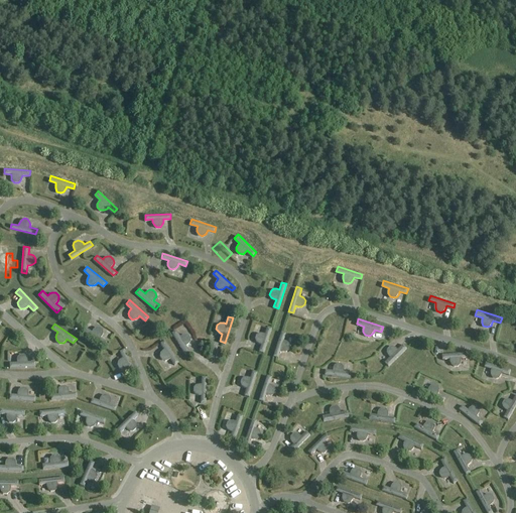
[(104,332),(103,329),(99,326),(96,327),(93,329),(92,331),(86,327),(83,331),(105,345),(107,341),(101,337),(103,335),(104,332)]
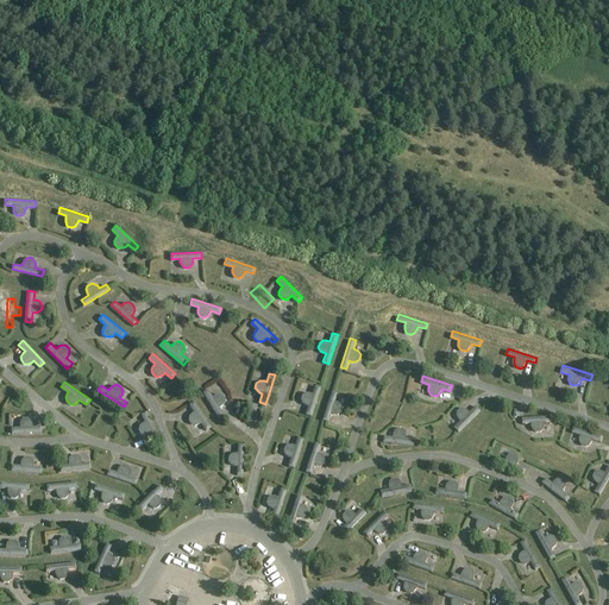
[(240,384),(236,396),(243,398),(248,388),(240,384)]
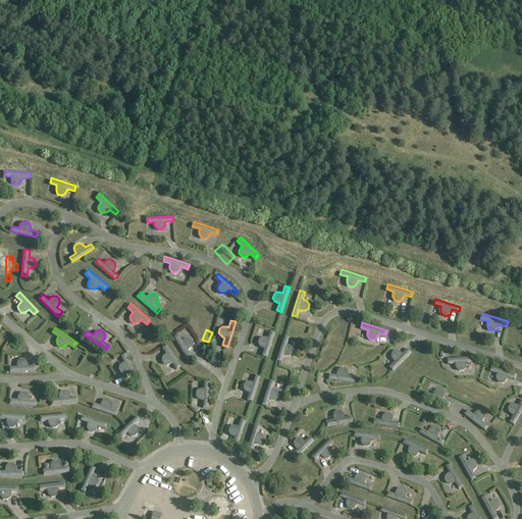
[(267,356),(275,331),(270,329),(268,336),(266,335),(262,335),(259,338),(258,342),(259,345),(262,347),(264,347),(262,355),(267,356)]
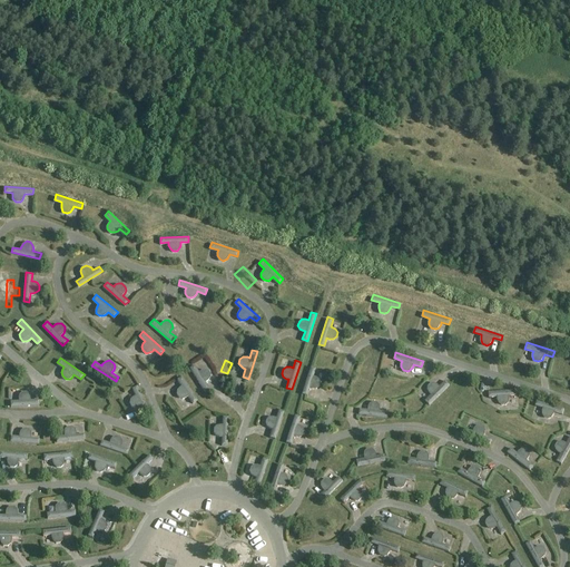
[(199,370),(195,363),(190,367),(206,391),(210,388),(206,381),(208,380),(210,377),(210,373),(208,369),(205,369),(202,370),(199,370)]
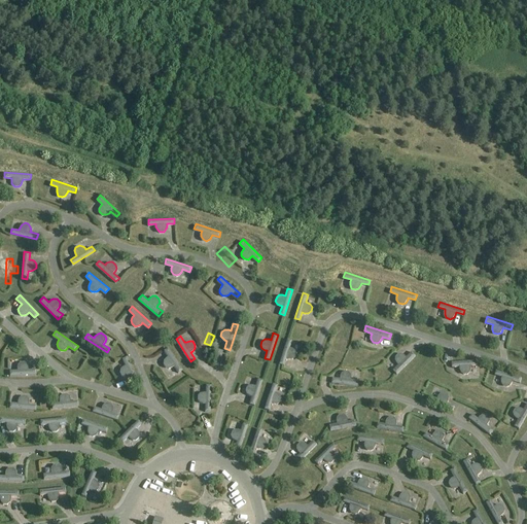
[(292,358),(295,356),(296,352),(295,349),(291,347),(290,347),(292,340),(287,338),(279,362),(284,364),(286,357),(289,358),(292,358)]
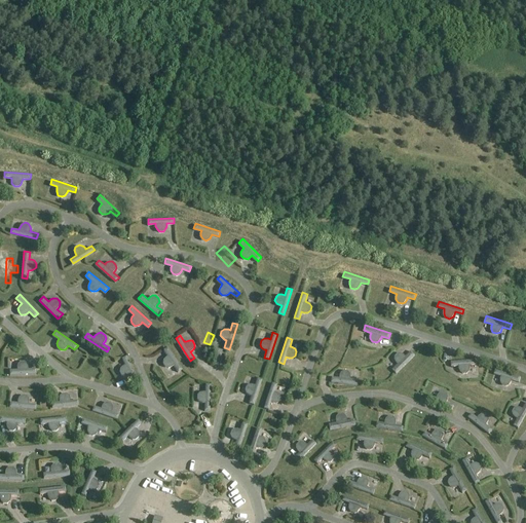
[(514,343),(518,344),(518,349),(525,349),(525,340),(514,339),(514,343)]
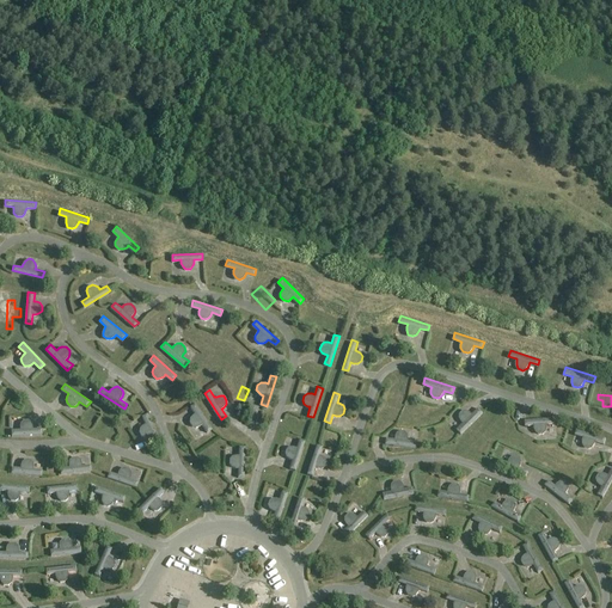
[(212,428),(195,403),(190,405),(195,413),(193,415),(190,417),(190,422),(193,425),(196,427),(200,425),(202,424),(207,431),(212,428)]
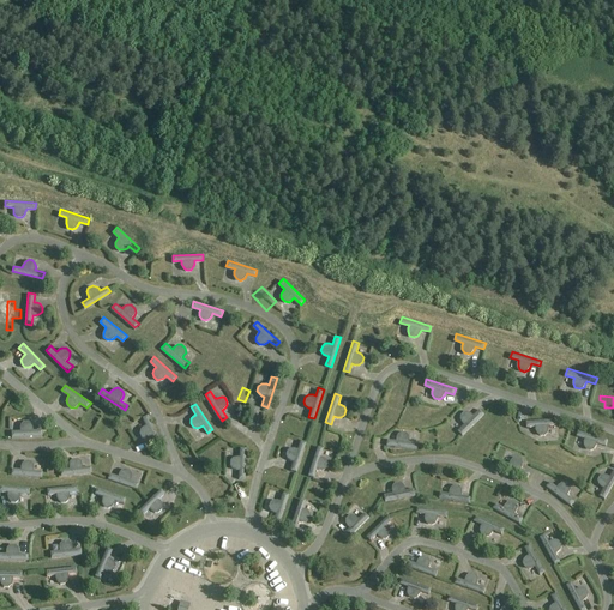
[(463,434),(485,412),(481,408),(474,415),(473,412),(469,410),(465,411),(462,415),(461,418),(463,422),(465,423),(458,429),(463,434)]
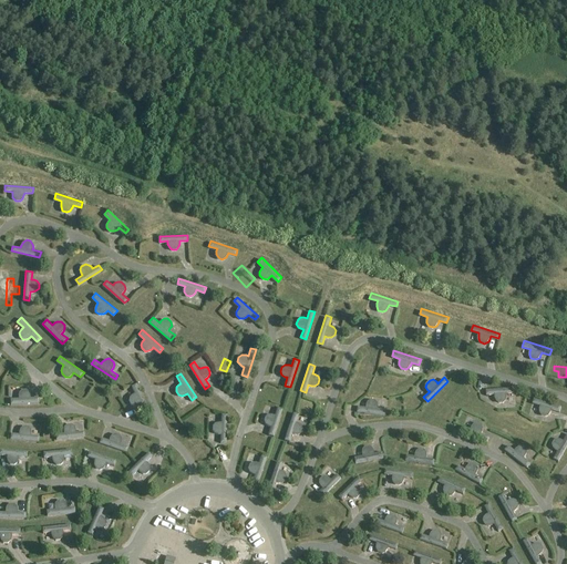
[(163,407),(175,402),(166,379),(160,381),(162,389),(157,391),(163,407)]
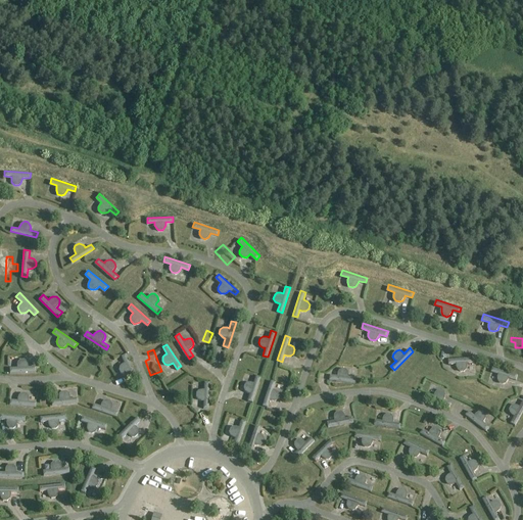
[(138,376),(126,352),(122,355),(125,362),(123,363),(120,365),(119,368),(121,372),(124,374),(127,373),(130,372),(133,379),(138,376)]
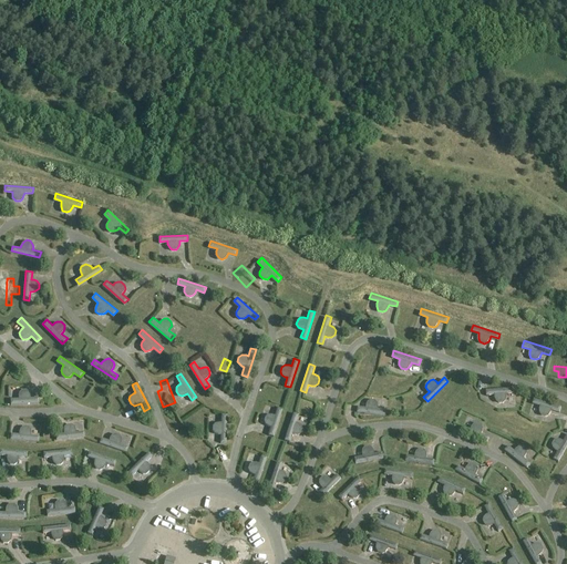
[(420,386),(409,386),(409,401),(420,401),(420,386)]
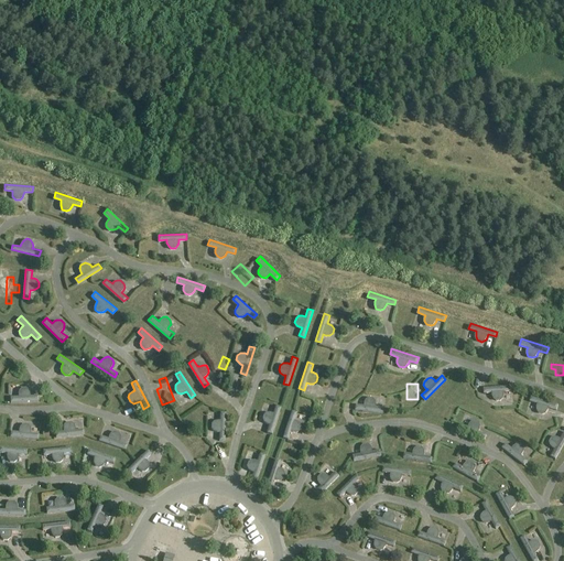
[(505,394),(505,390),(512,390),(512,385),(484,387),(485,392),(492,391),(492,394),(494,397),(497,400),(501,399),(503,397),(505,394)]
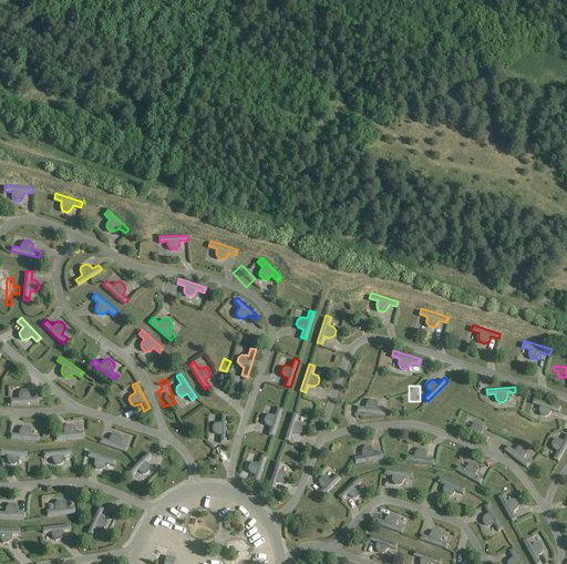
[(31,397),(31,395),(30,391),(27,388),(22,389),(20,391),(19,395),(19,398),(11,397),(11,403),(40,402),(39,396),(31,397)]
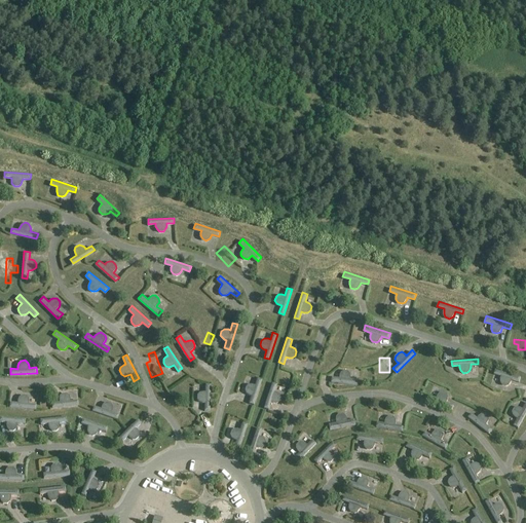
[(520,381),(521,376),(496,368),(494,373),(501,375),(501,377),(501,380),(502,384),(506,385),(510,384),(512,381),(513,379),(520,381)]
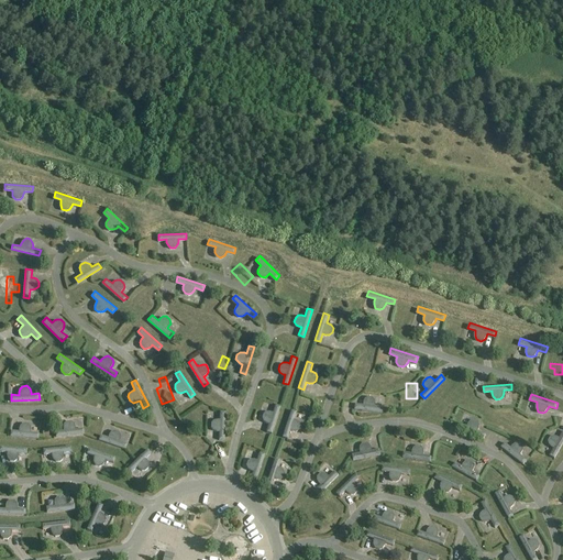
[(376,405),(376,403),(376,398),(374,396),(370,395),(366,397),(364,401),(364,404),(355,403),(355,408),(384,412),(384,406),(376,405)]
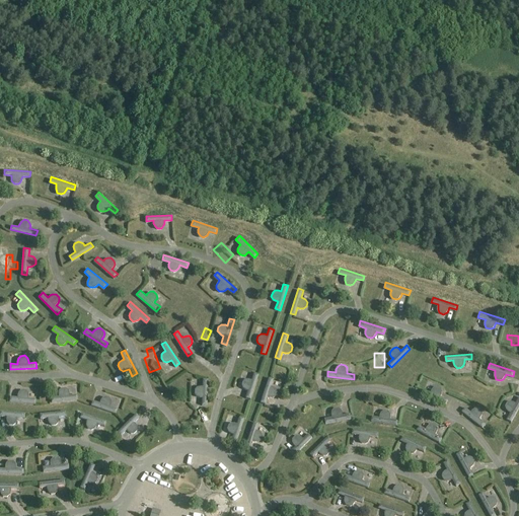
[(250,398),(258,373),(254,372),(251,379),(250,378),(246,378),(243,380),(242,383),(243,386),(245,388),(248,389),(245,396),(250,398)]
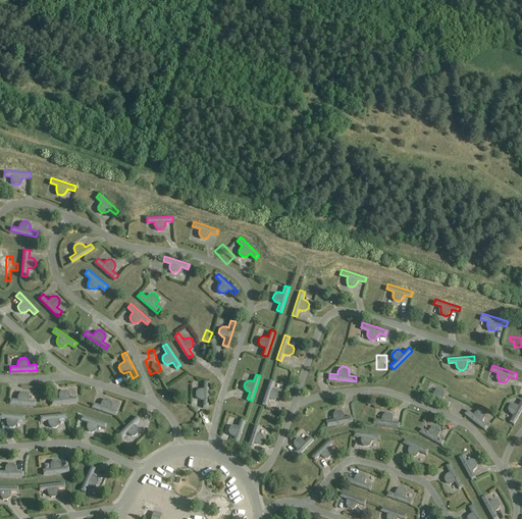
[(275,399),(277,397),(279,393),(277,390),(274,388),(273,387),(275,380),(270,378),(262,404),(267,405),(269,398),(271,399),(275,399)]
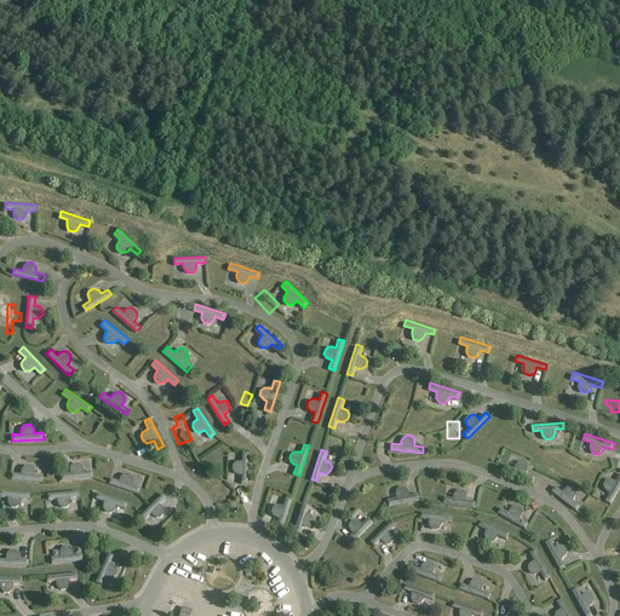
[(248,482),(248,452),(242,452),(242,460),(240,460),(236,461),(233,464),(233,468),(235,472),(239,473),(241,473),(242,482),(248,482)]
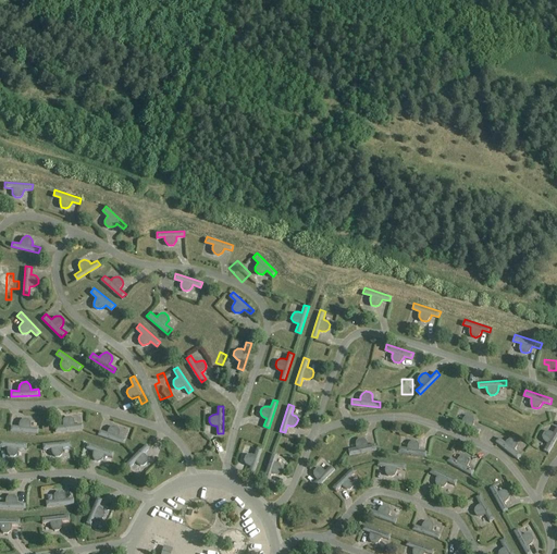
[(254,409),(245,410),(246,431),(255,430),(254,409)]
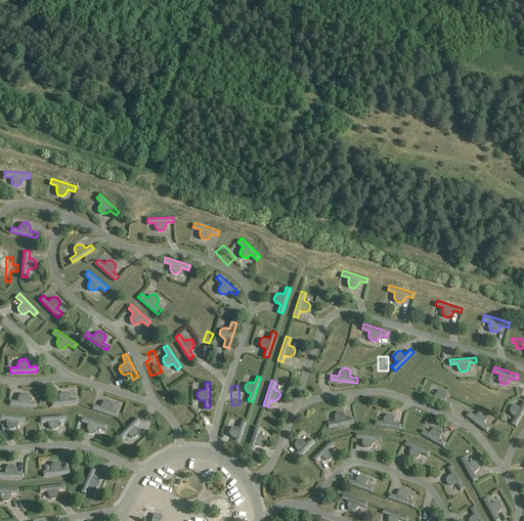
[(446,397),(447,394),(445,391),(441,390),(438,390),(436,393),(435,395),(429,392),(427,397),(450,407),(452,402),(445,400),(446,397)]
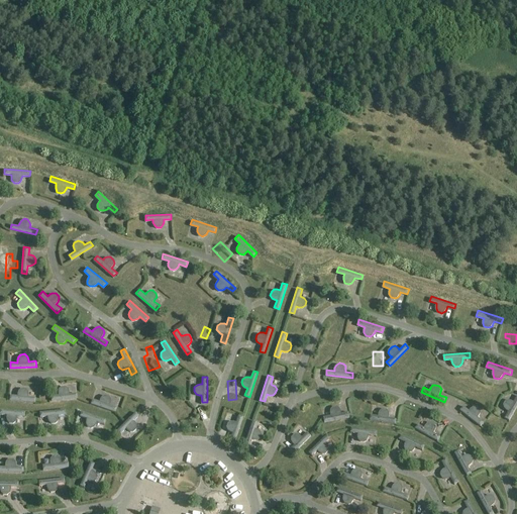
[(50,396),(50,401),(77,399),(76,394),(69,394),(69,392),(68,389),(65,387),(61,387),(59,390),(58,392),(58,395),(50,396)]
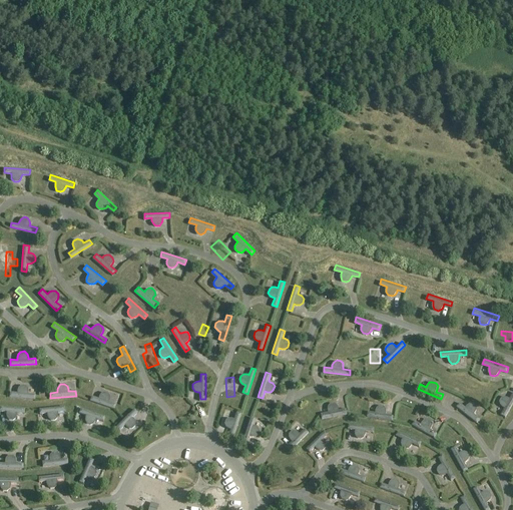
[(183,402),(189,401),(185,384),(176,386),(178,397),(181,396),(183,402)]
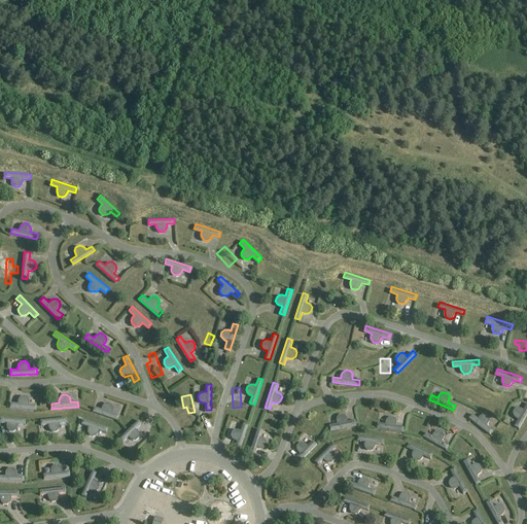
[(9,403),(8,408),(34,411),(35,406),(28,405),(28,403),(27,399),(25,396),(21,396),(19,398),(16,400),(16,404),(9,403)]
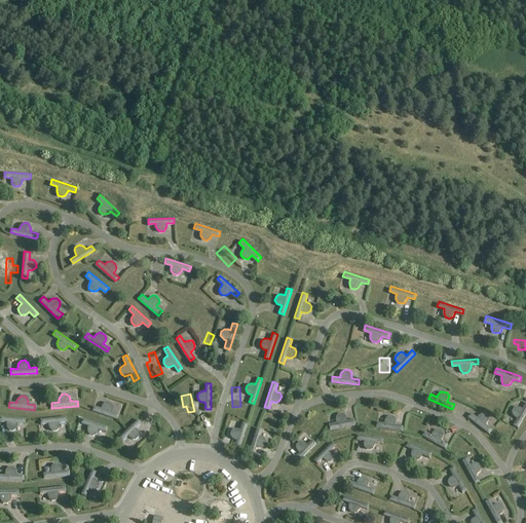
[(113,408),(113,405),(111,403),(107,401),(104,403),(103,405),(102,407),(95,405),(92,410),(117,418),(119,412),(112,410),(113,408)]
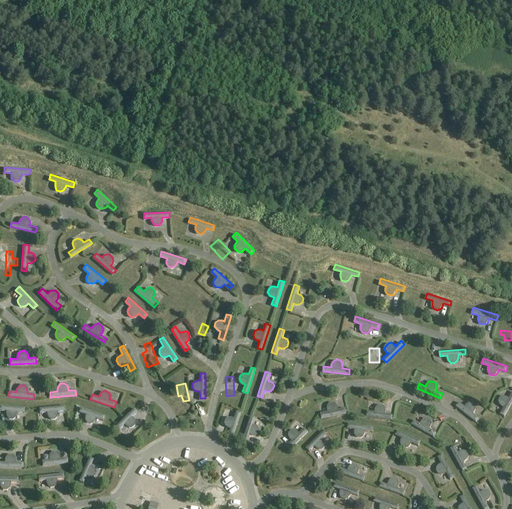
[(505,415),(511,402),(511,391),(509,397),(507,396),(504,395),(501,396),(499,400),(500,402),(502,405),(504,406),(499,412),(505,415)]
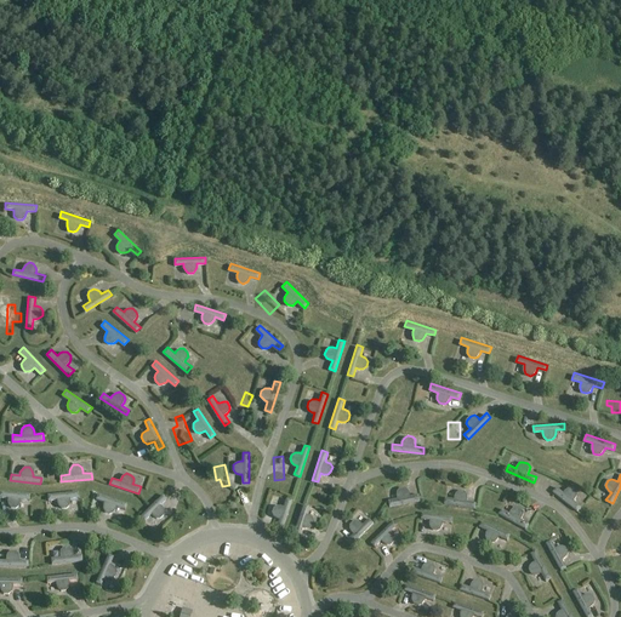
[(411,495),(410,492),(409,489),(405,486),(400,487),(398,490),(398,495),(398,497),(388,498),(391,506),(421,500),(420,493),(411,495)]
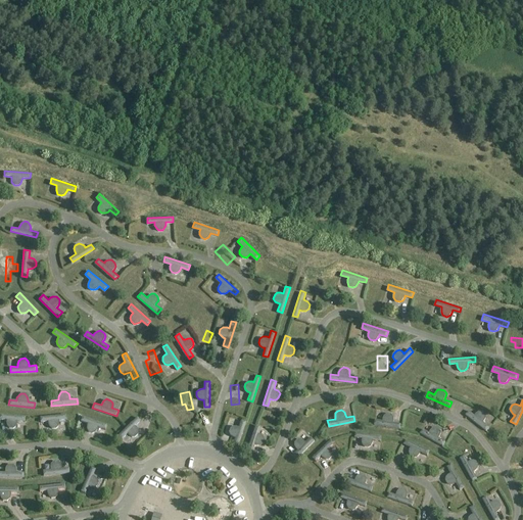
[(475,414),(469,410),(466,414),(486,430),(489,426),(484,421),(485,419),(486,416),(486,413),(483,410),(479,411),(477,413),(475,414)]
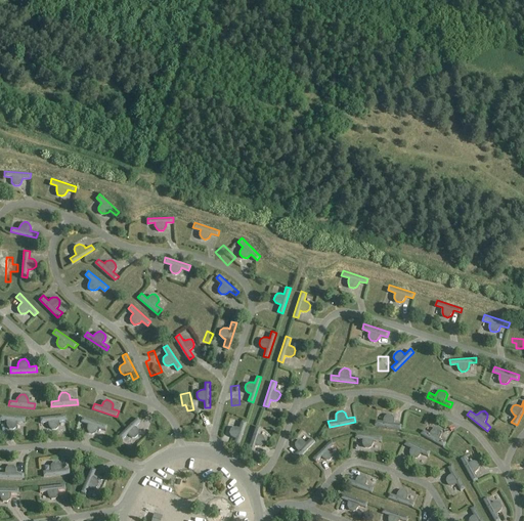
[(395,422),(395,420),(395,417),(393,414),(388,414),(385,416),(384,418),(384,421),(377,419),(376,425),(401,429),(402,423),(395,422)]
